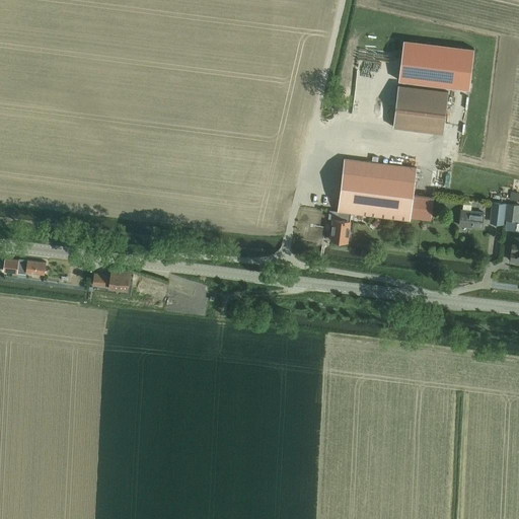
[(469,89),(474,49),(404,40),(398,80),(469,89)]
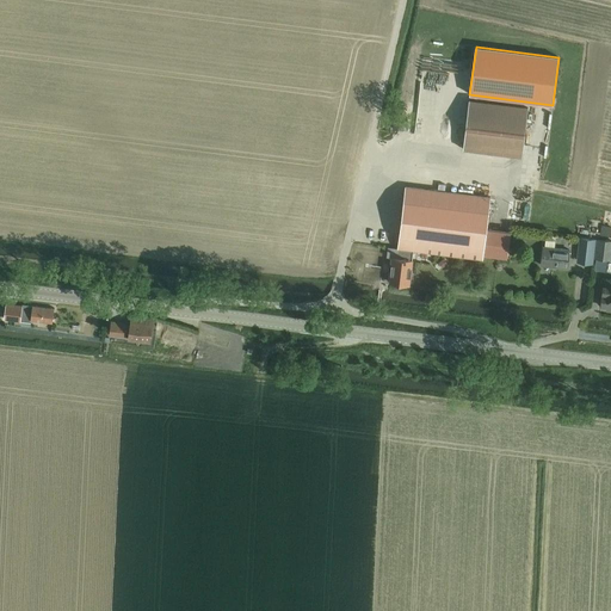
[(529,106),(469,99),(463,149),(523,156),(529,106)]
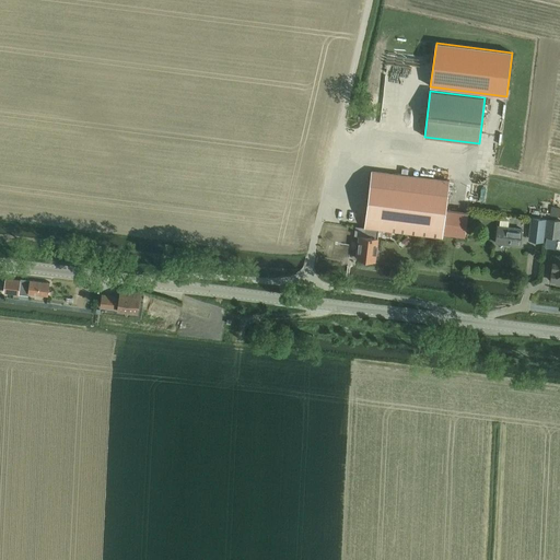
[(371,112),(361,111),(360,118),(370,119),(371,112)]
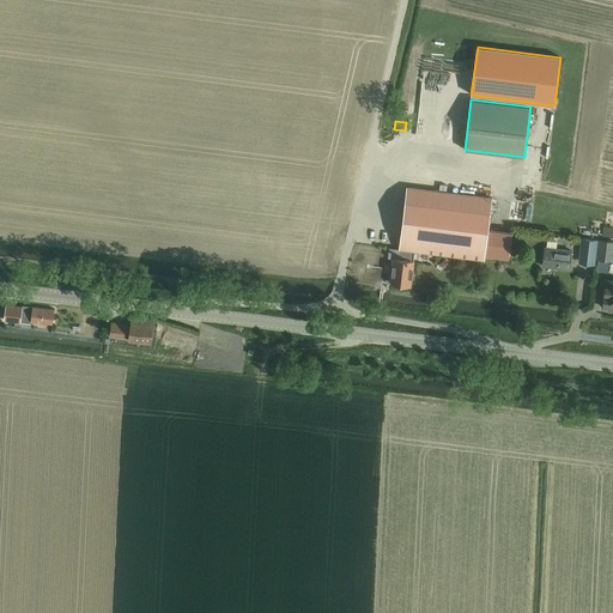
[(389,274),(388,281),(390,281),(390,284),(411,286),(414,252),(485,260),(485,256),(498,258),(503,259),(509,259),(511,242),(513,232),(489,230),(492,198),(407,187),(399,248),(399,249),(400,249),(399,259),(394,258),(392,274),(389,274)]
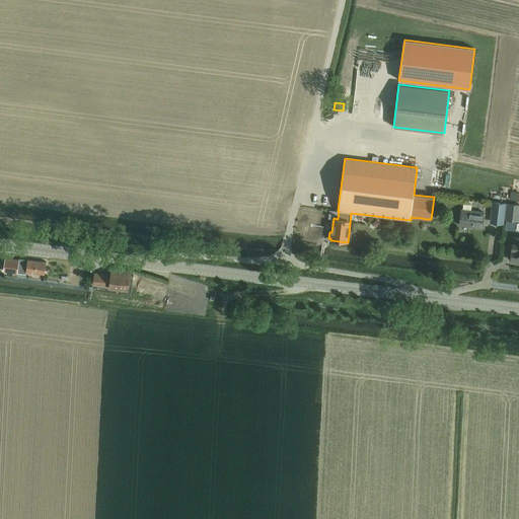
[(518,193),(511,192),(510,200),(518,201),(518,193)]
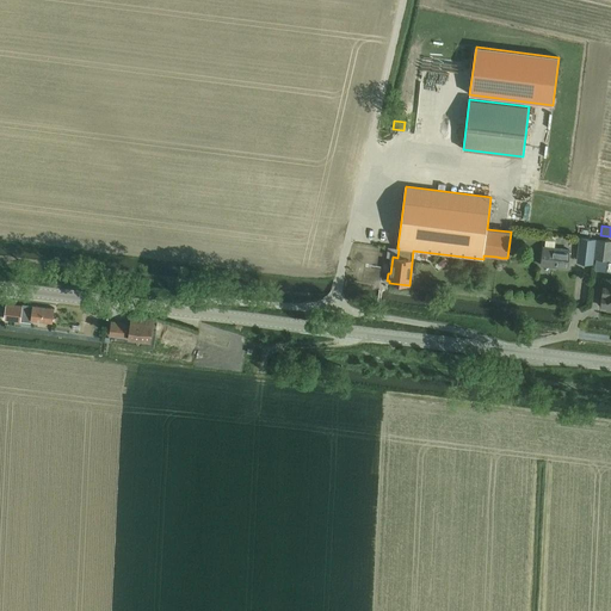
[(579,238),(576,263),(593,264),(596,239),(588,239),(579,238)]
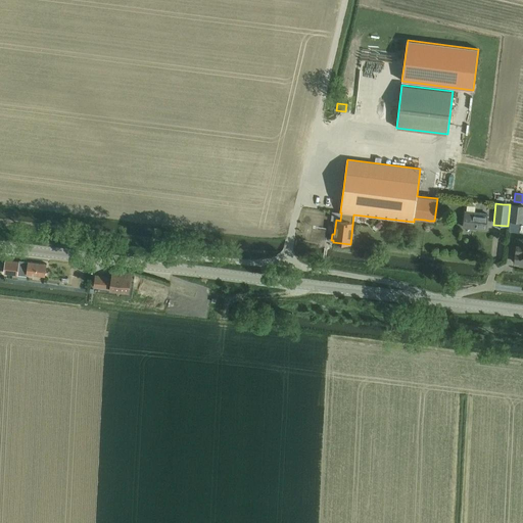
[(467,210),(465,209),(463,227),(486,230),(488,212),(475,211),(476,206),(467,205),(467,210)]
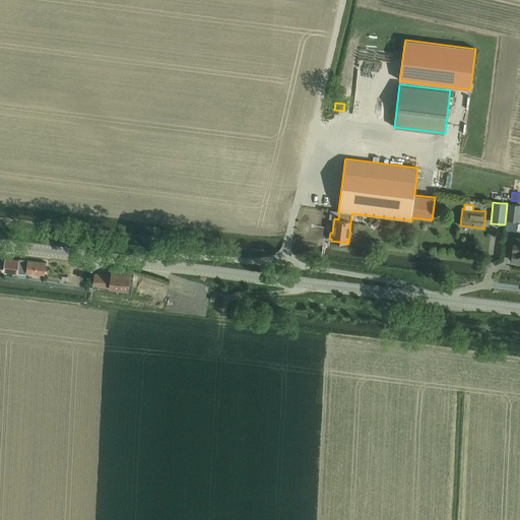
[(519,205),(508,204),(506,220),(507,220),(506,230),(516,232),(517,221),(519,221),(519,205)]
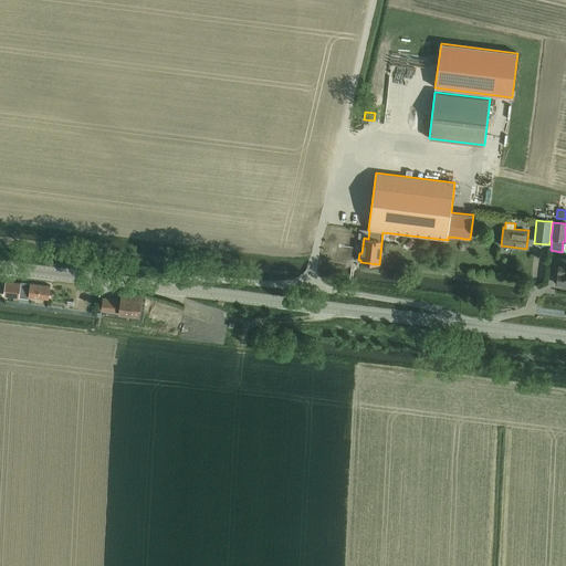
[(557,284),(562,284),(562,286),(563,289),(565,289),(565,258),(565,259),(557,258),(556,272),(558,273),(557,284)]
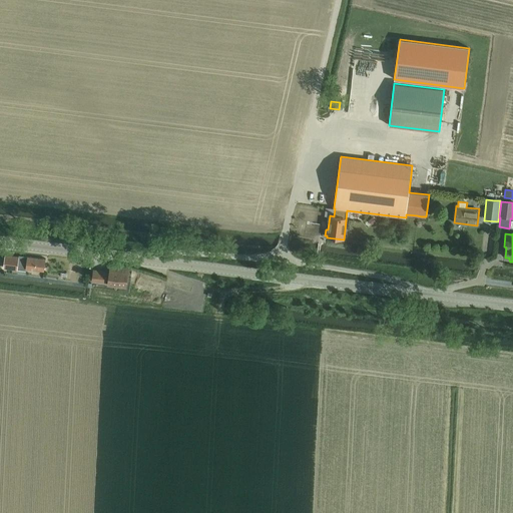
[(5,255),(4,268),(29,271),(29,269),(44,271),(46,259),(23,257),(22,258),(5,255)]
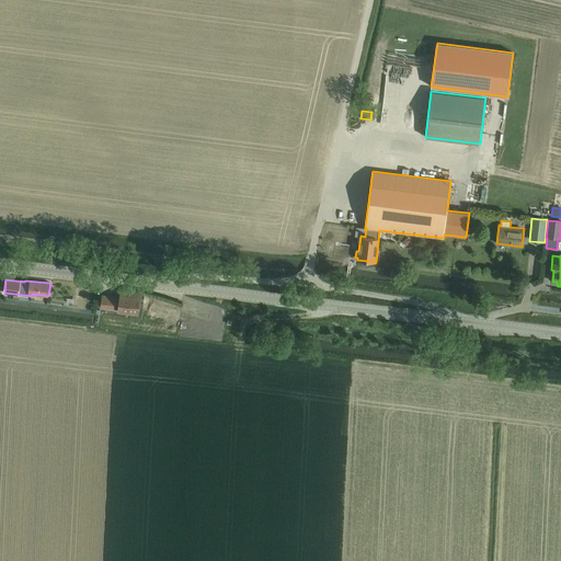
[(102,301),(102,308),(139,312),(139,311),(139,307),(139,304),(140,294),(121,292),(121,297),(118,297),(103,295),(102,301)]
